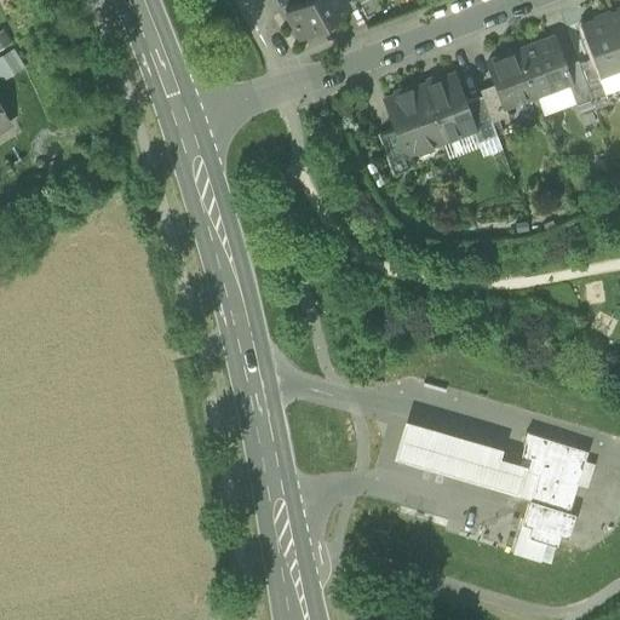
[(346,4),(344,0),(302,0),(285,10),(299,35),(305,32),(306,34),(344,13),(343,11),(340,7),(346,4)]
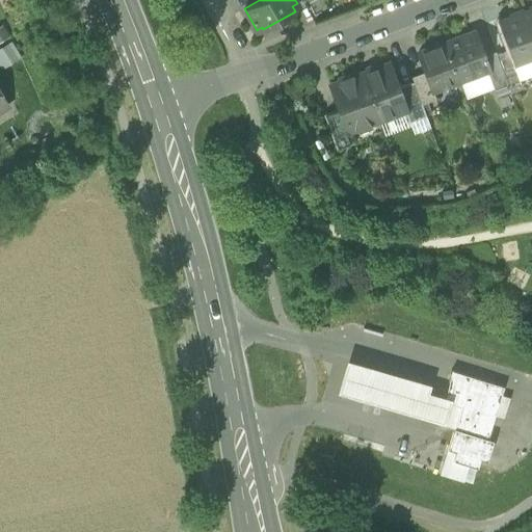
[(514,63),(531,56),(531,25),(527,11),(499,22),(514,63)]
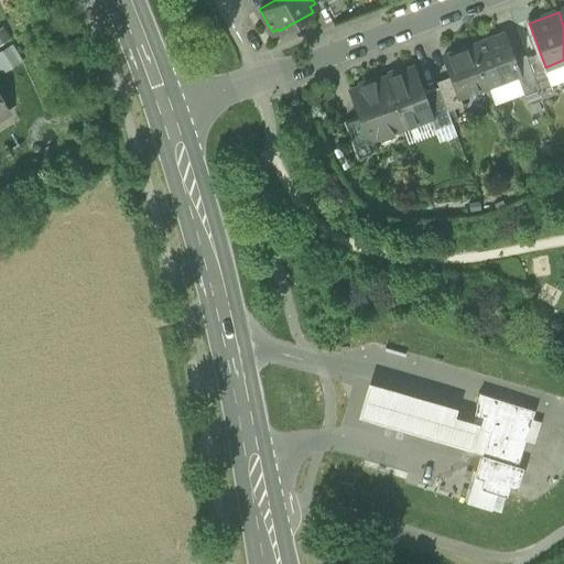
[(501,34),(472,45),(487,86),(516,75),(510,60),(512,60),(508,49),(507,49),(501,34)]
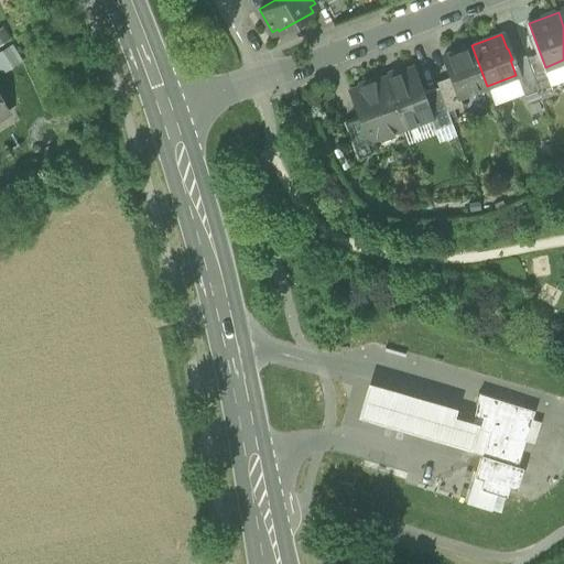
[(458,97),(487,86),(472,45),(443,55),(451,76),(458,97)]
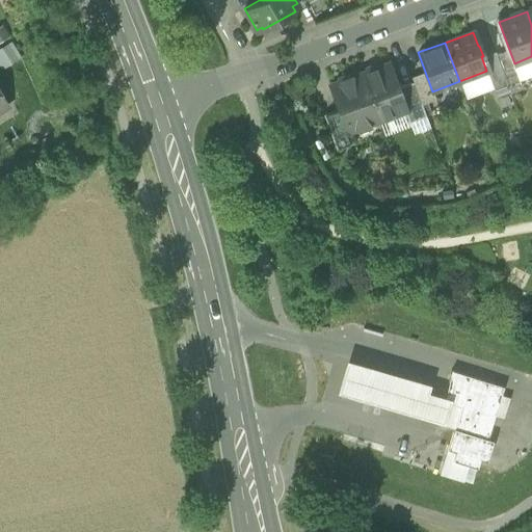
[(497,54),(508,85),(520,81),(508,50),(497,54)]
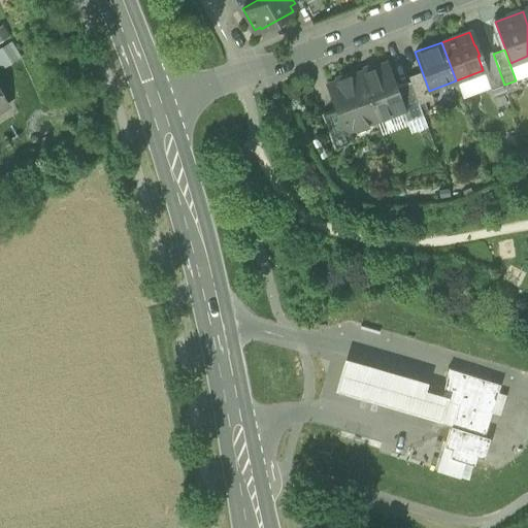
[(504,85),(493,54),(491,52),(480,56),(477,56),(483,70),(490,88),(491,90),(504,85)]
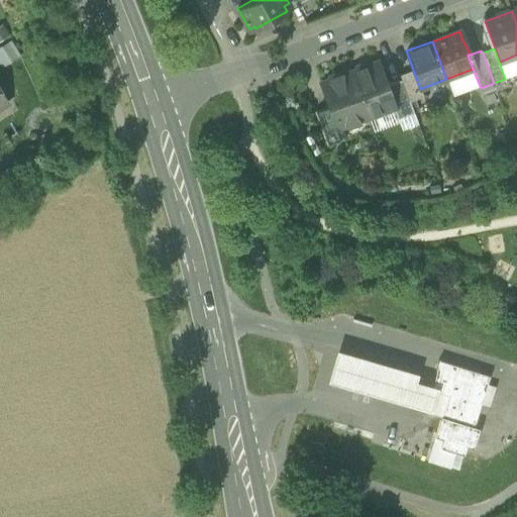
[(378,62),(351,72),(368,117),(393,107),(395,107),(387,85),(378,62)]
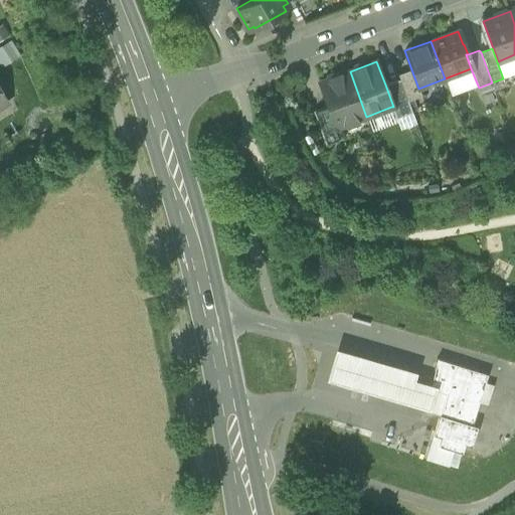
[(471,68),(445,78),(452,95),(478,86),(471,68)]
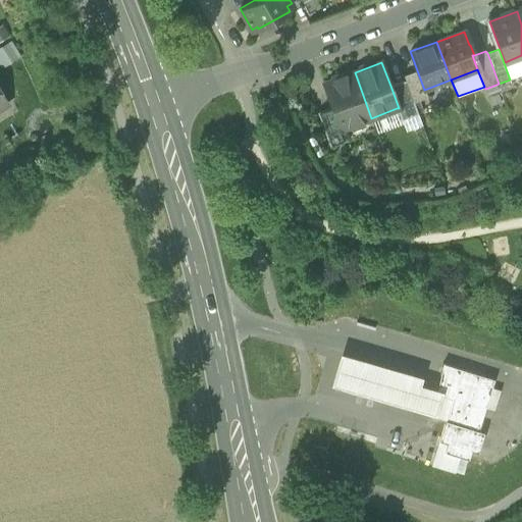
[(404,75),(406,81),(414,102),(427,97),(424,90),(417,70),(404,75)]
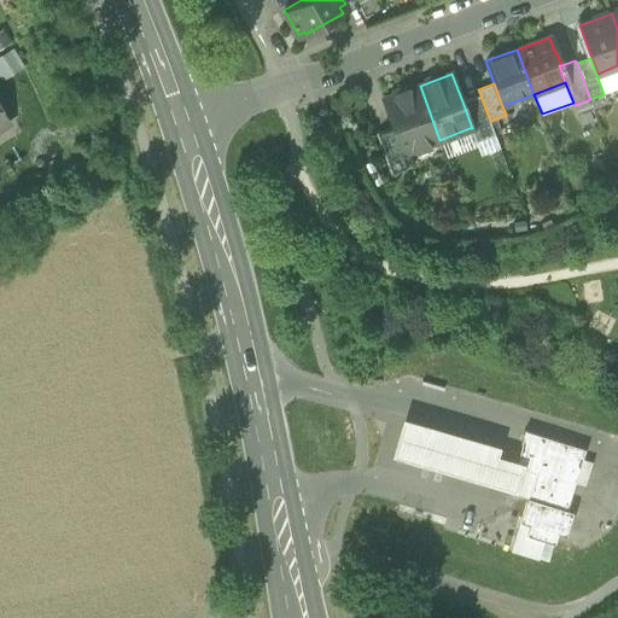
[(406,152),(439,140),(420,86),(384,99),(394,127),(403,153),(406,152)]
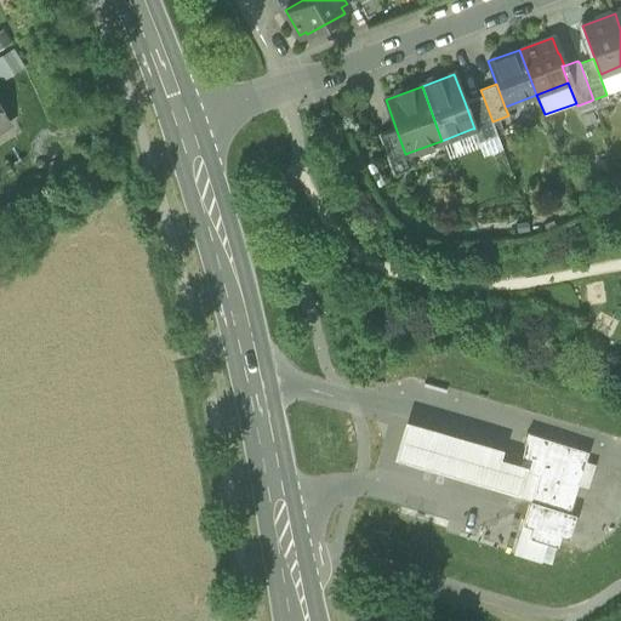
[(610,103),(607,95),(593,100),(596,107),(596,108),(610,103)]
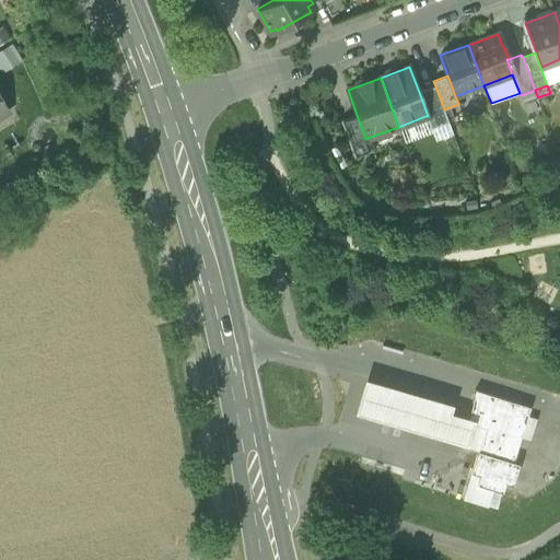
[(448,123),(444,109),(435,86),(419,92),(428,116),(426,116),(431,128),(448,123)]
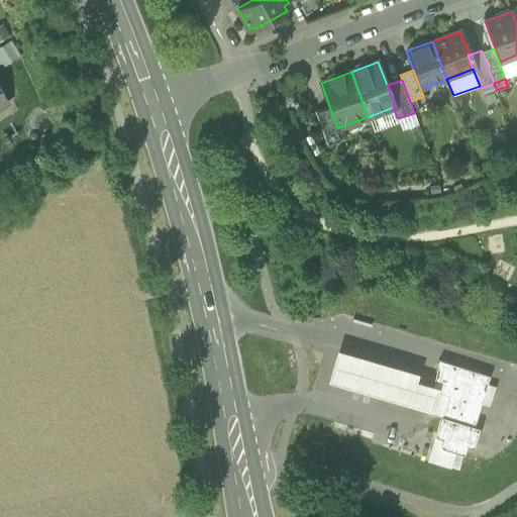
[(494,83),(481,88),(483,94),(496,89),(494,83)]
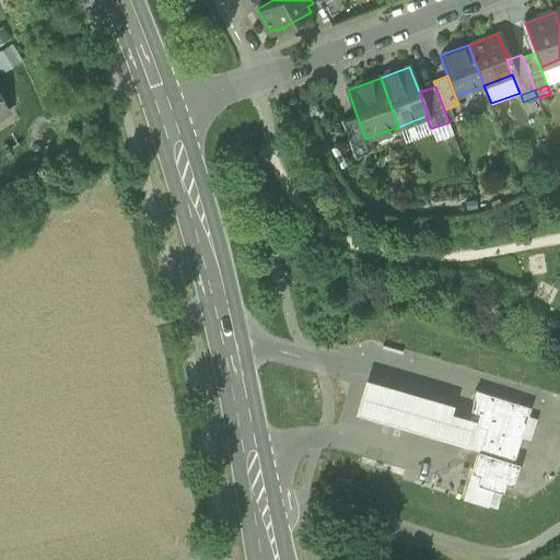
[(0,115),(9,111),(0,95),(0,115)]
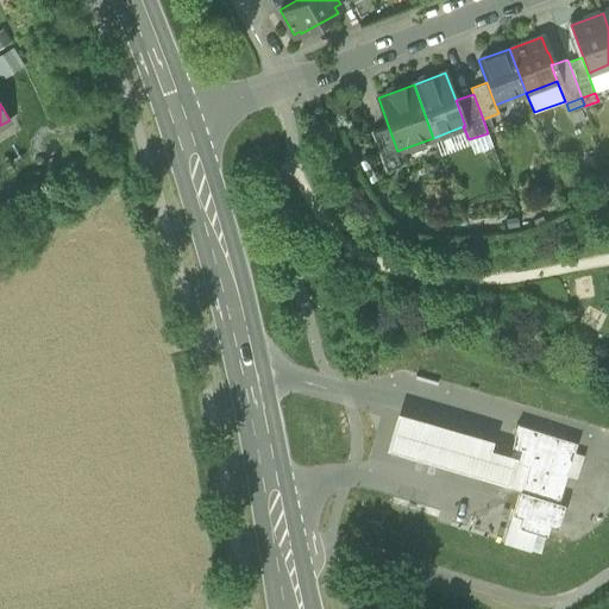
[(371,132),(384,170),(405,163),(400,150),(397,151),(388,125),(371,132)]
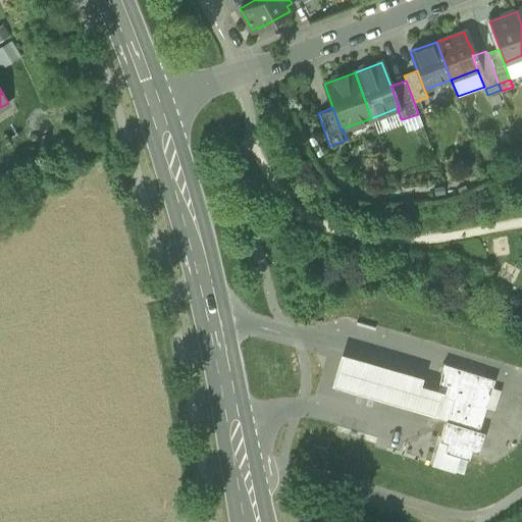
[(331,384),(435,415),(442,392),(420,385),(422,377),(341,354),(331,384)]
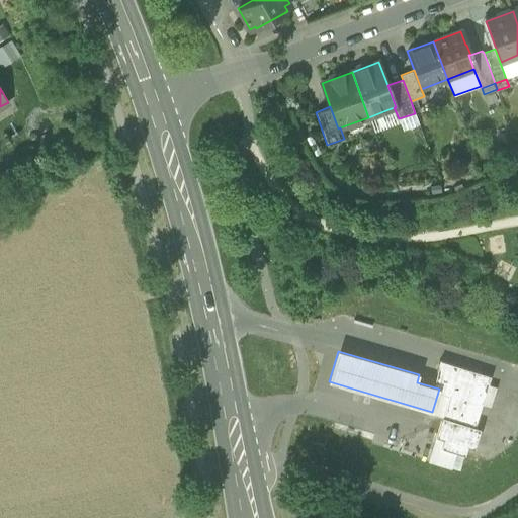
[(428,414),(442,418),(475,428),(491,377),(439,361),(428,414)]
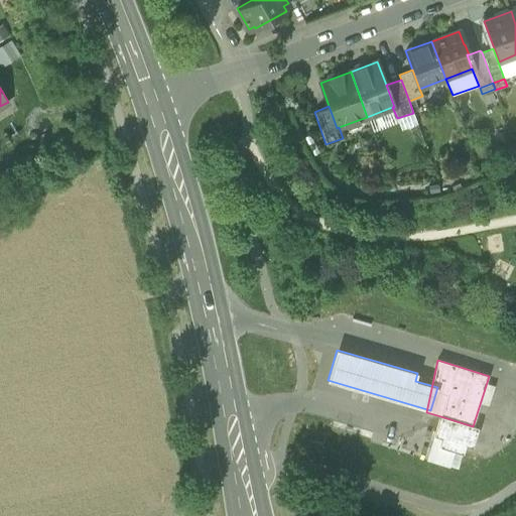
[(434,435),(442,438),(466,445),(473,447),(479,427),(473,426),(440,416),(434,435)]
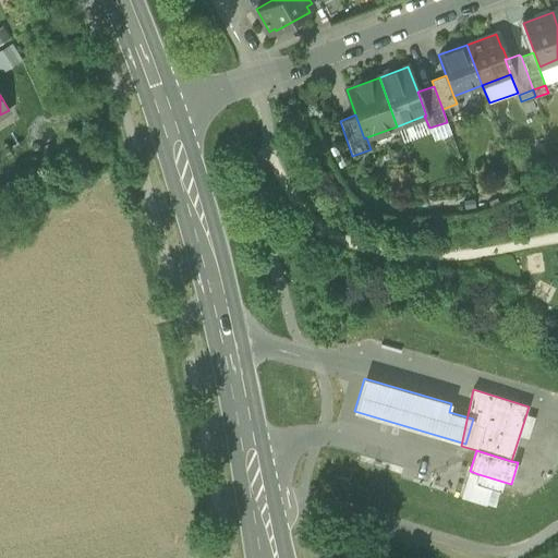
[(500,490),(504,482),(478,474),(475,483),(500,490)]
